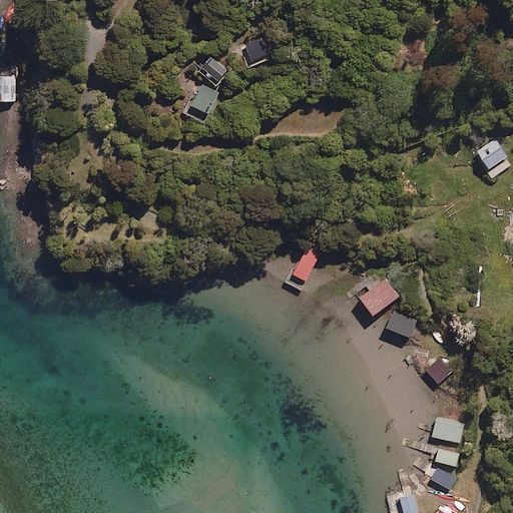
[(227,67),(208,56),(198,72),(217,84),(227,67)]
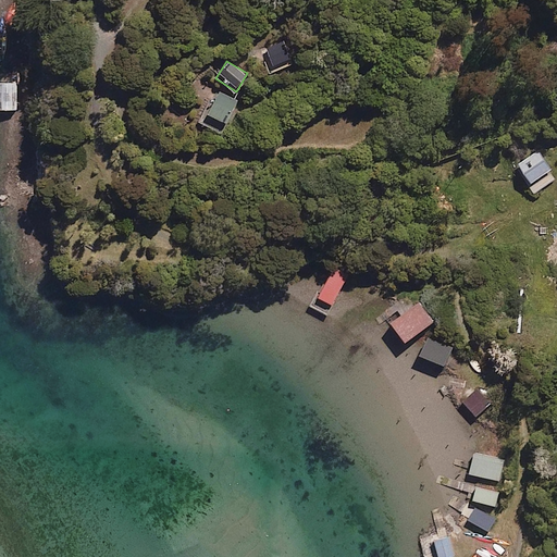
[(19,83),(0,83),(0,110),(19,110),(19,83)]
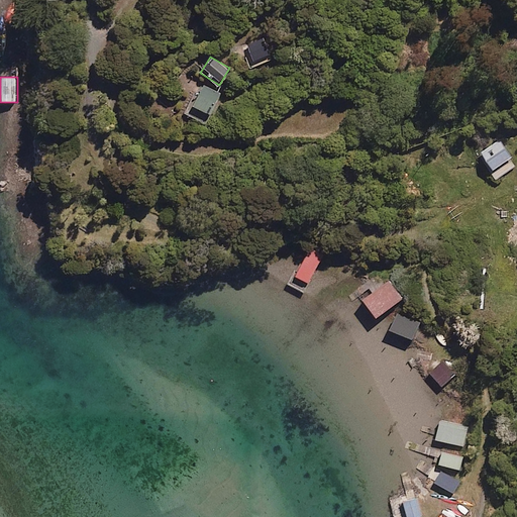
[(221,94),(197,84),(185,116),(209,125),(221,94)]
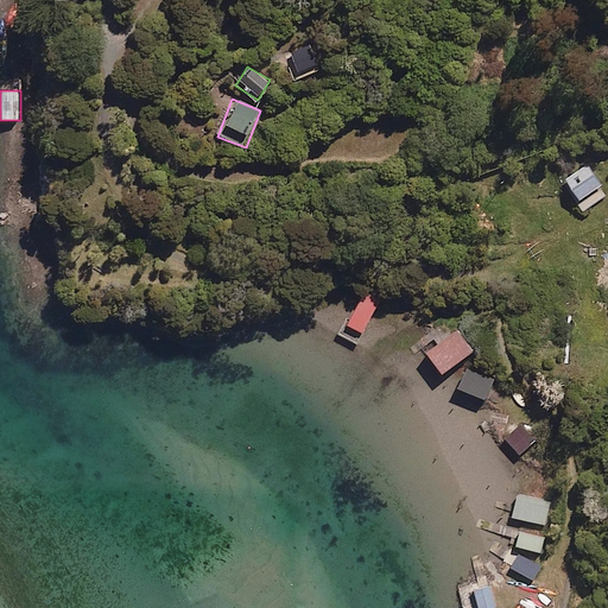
[(381,299),(366,291),(336,335),(359,344),(381,299)]
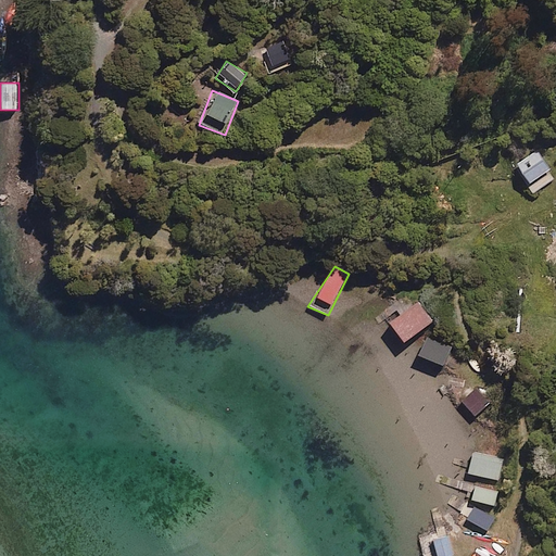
[(433,321),(419,301),(391,320),(405,341),(433,321)]
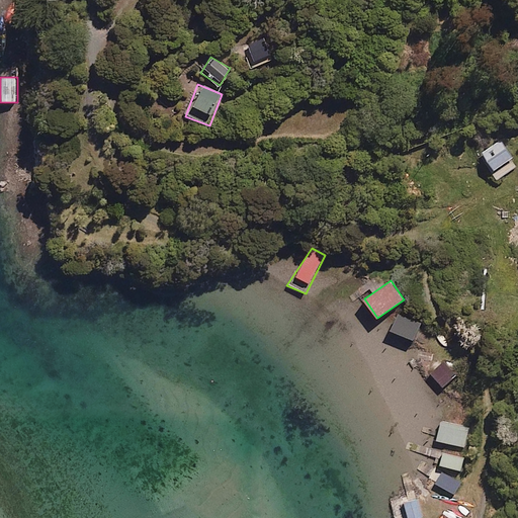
[(422,323),(401,314),(393,331),(414,340),(422,323)]
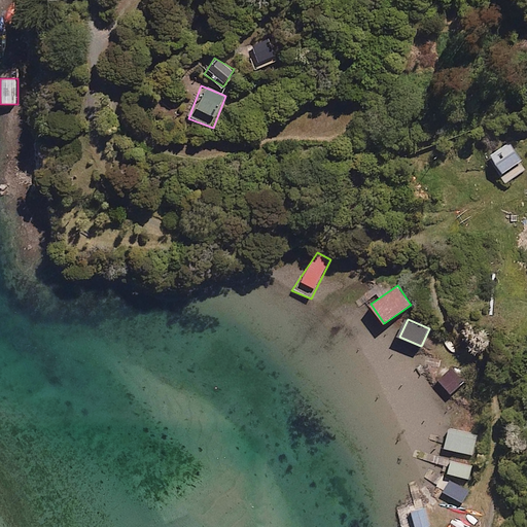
[(462,384),(447,369),(436,379),(452,394),(462,384)]
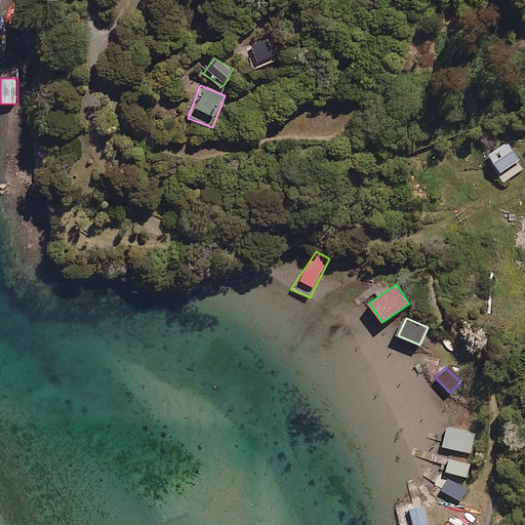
[(477,435),(447,428),(443,447),(473,453),(477,435)]
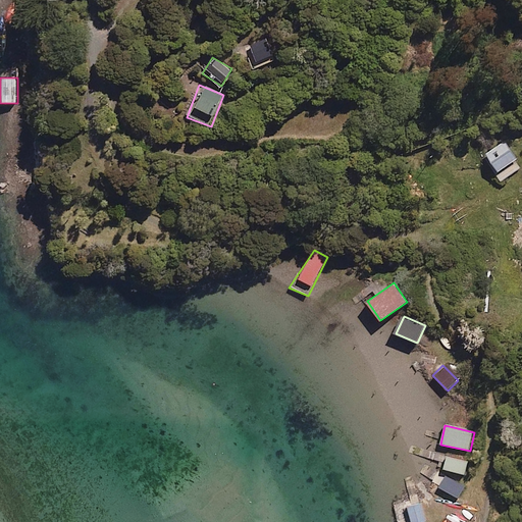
[(469,460),(446,455),(441,468),(465,474),(469,460)]
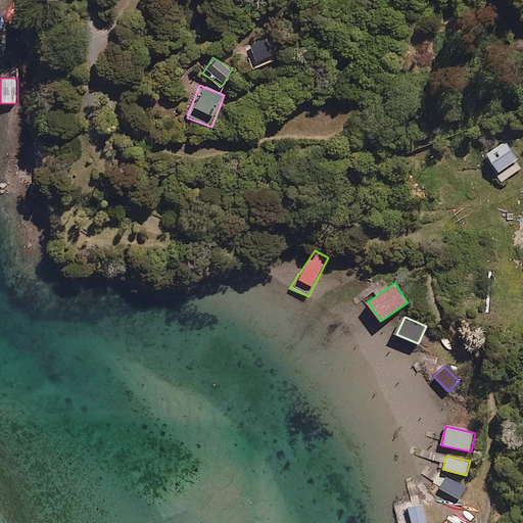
[(465,485),(444,474),(438,486),(459,496),(465,485)]
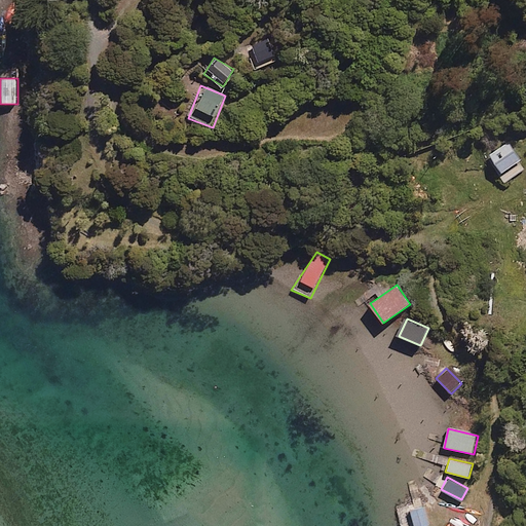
[(425,506),(411,510),(414,525),(426,525),(429,525),(425,506)]
